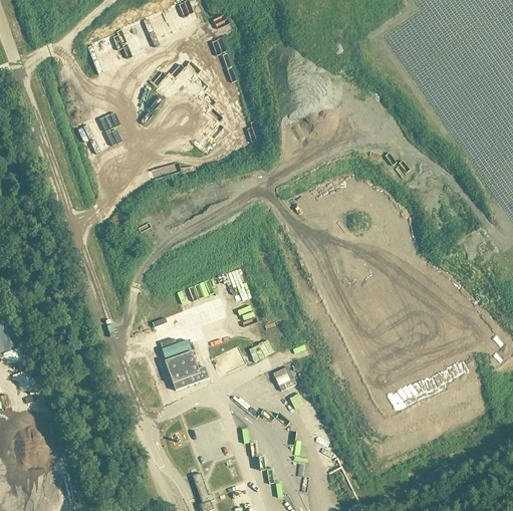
[(13,19),(17,7),(13,6),(9,17),(13,19)]
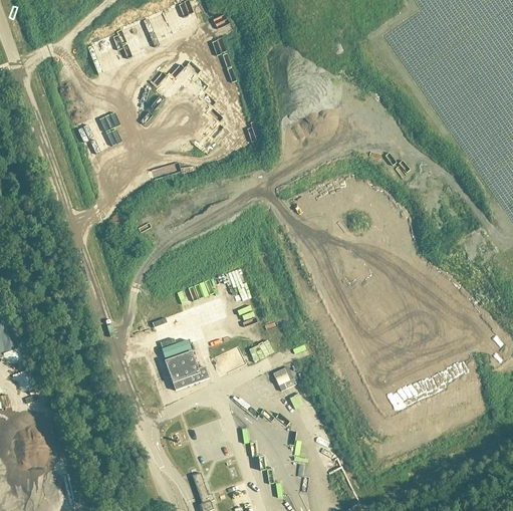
[(144,47),(140,36),(133,38),(129,28),(118,32),(126,53),(144,47)]
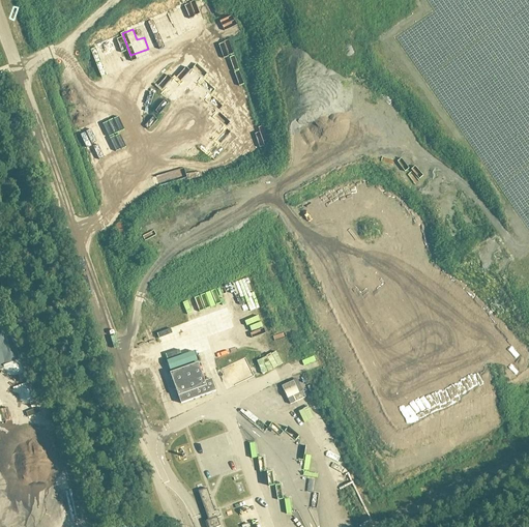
[(224,37),(218,39),(223,53),(228,52),(224,37)]
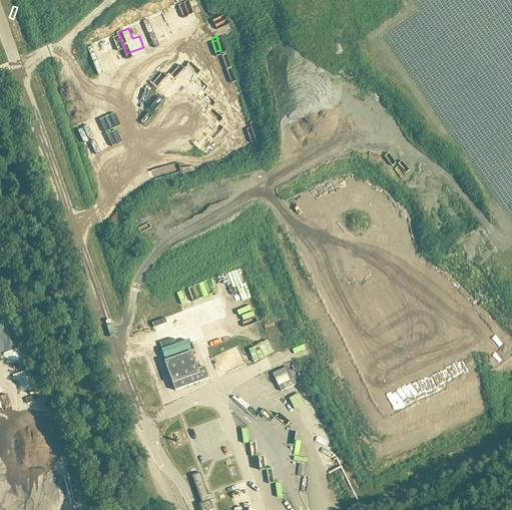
[(214,133),(222,125),(219,121),(210,129),(214,133)]
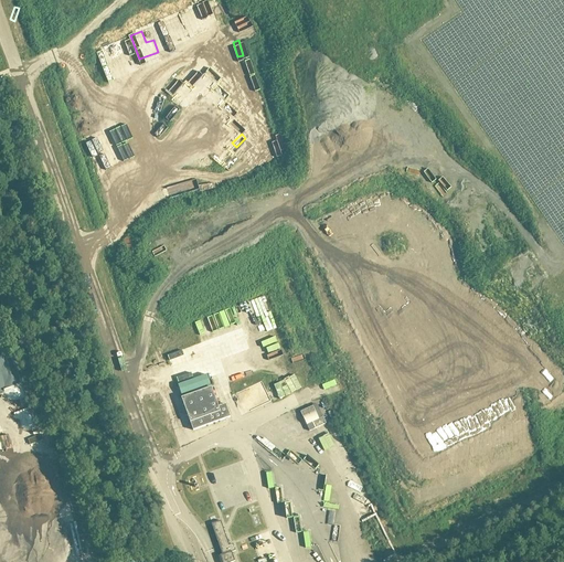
[(205,138),(197,150),(202,154),(210,141),(205,138)]
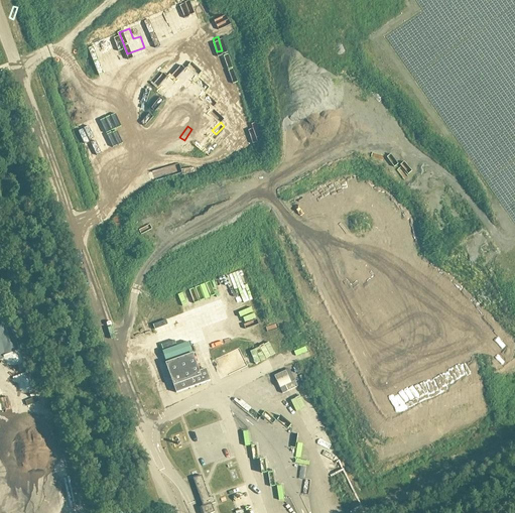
[(61,138),(54,140),(63,167),(71,164),(61,138)]
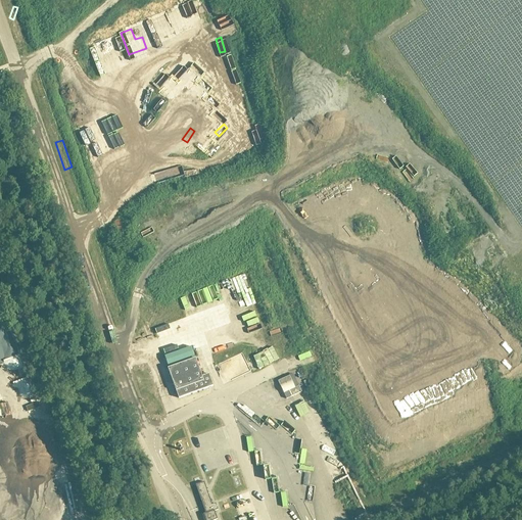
[(103,154),(107,152),(103,143),(98,145),(103,154)]
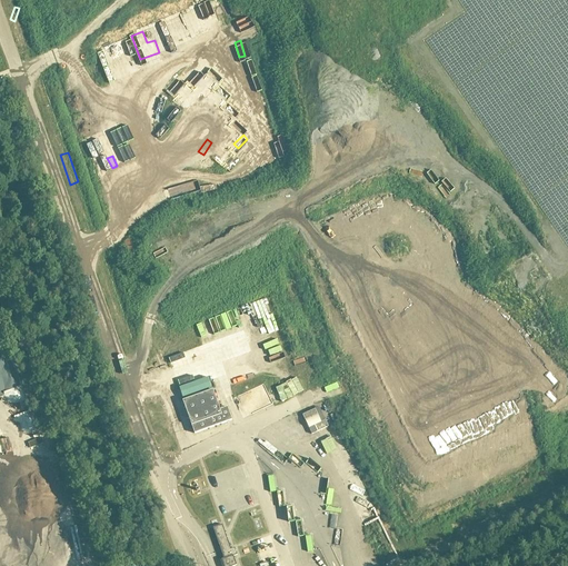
[(83,220),(90,219),(87,205),(80,206),(83,220)]
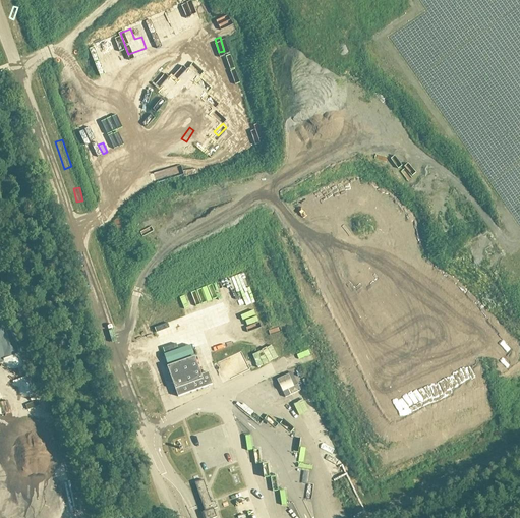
[(474,188),(467,194),(473,200),(479,194),(474,188)]
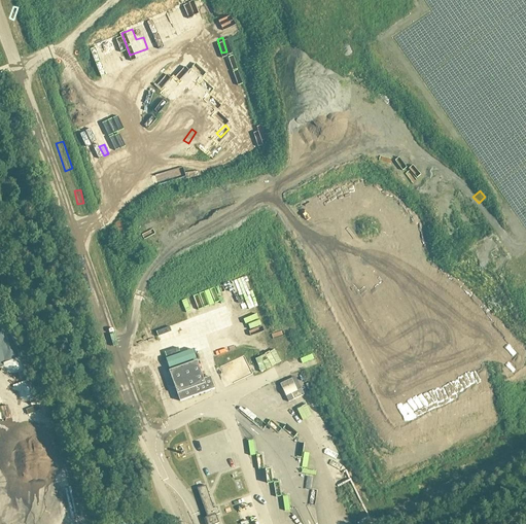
[(408,313),(412,320),(423,314),(420,307),(408,313)]
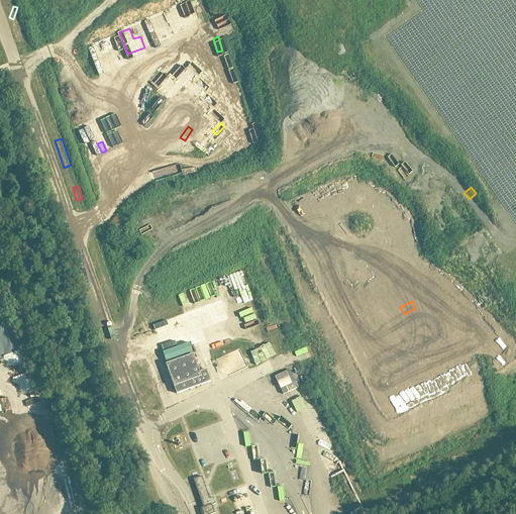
[(189,336),(163,346),(166,355),(193,346),(189,336)]
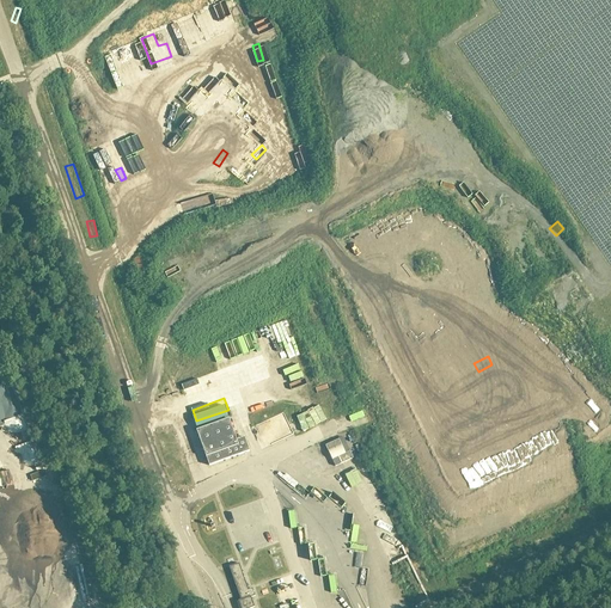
[(236,438),(228,417),(196,428),(208,464),(249,449),(244,435),(236,438)]
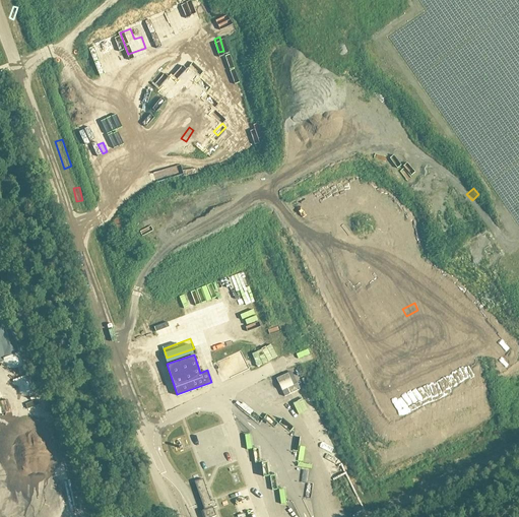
[(230,361),(224,362),(226,368),(221,370),(223,376),(242,370),(238,354),(229,358),(230,361)]
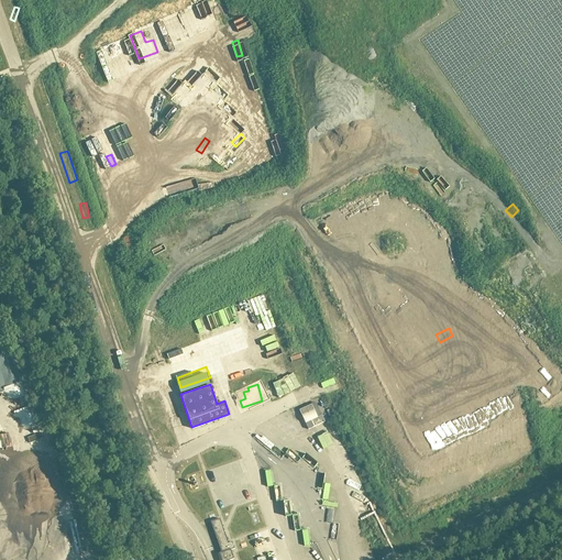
[(317,415),(310,403),(298,408),(304,420),(307,427),(312,425),(323,419),(320,414),(317,415)]
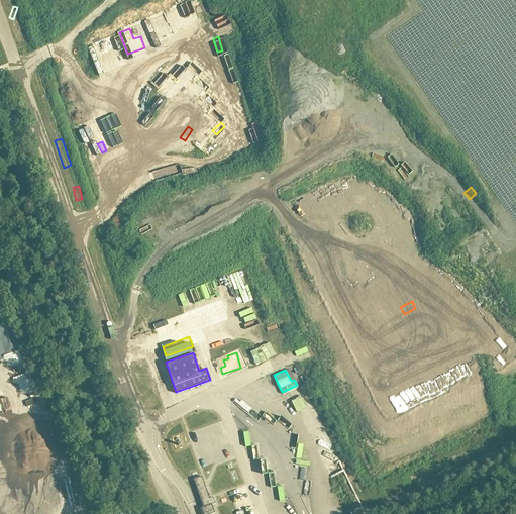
[(303,416),(317,410),(312,397),(297,402),(303,416)]
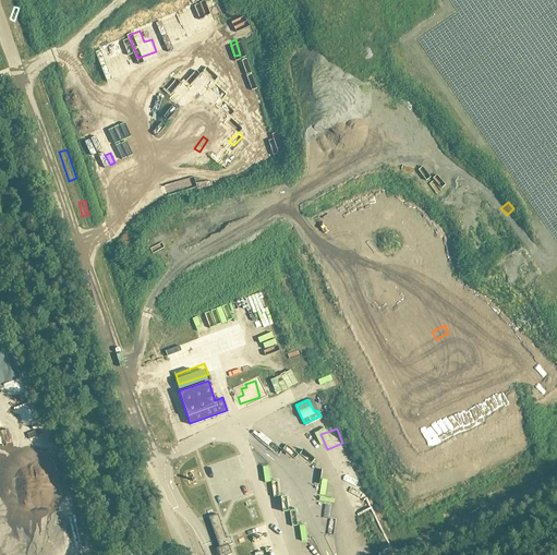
[(232,456),(237,468),(246,465),(242,453),(232,456)]
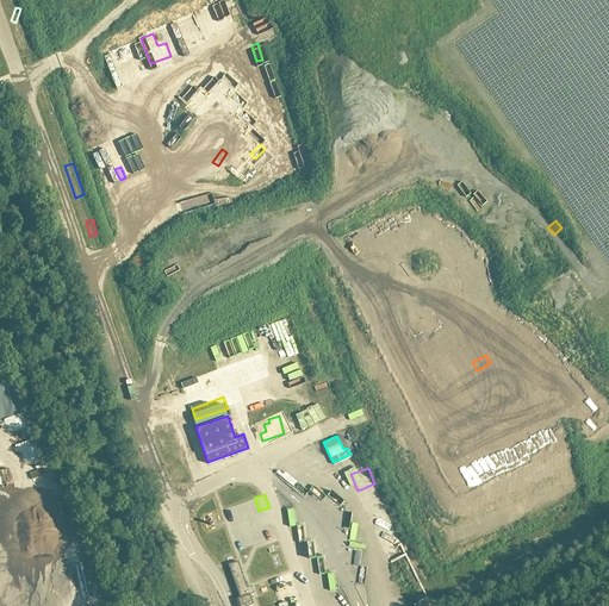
[(393,528),(386,531),(395,547),(402,544),(393,528)]
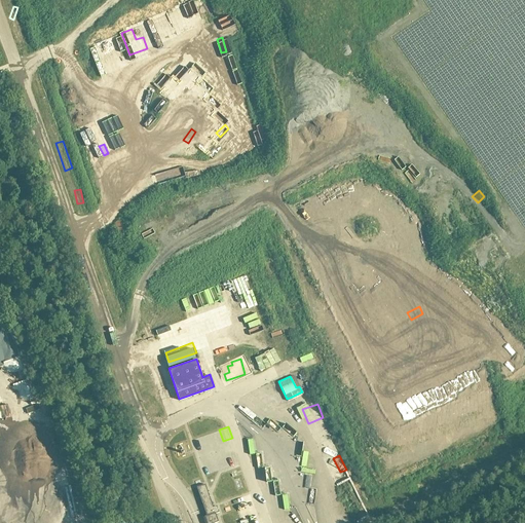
[(215,512),(218,511),(218,510),(217,511),(215,505),(213,506),(204,482),(196,485),(207,514),(203,515),(207,522),(214,522),(218,520),(215,512)]
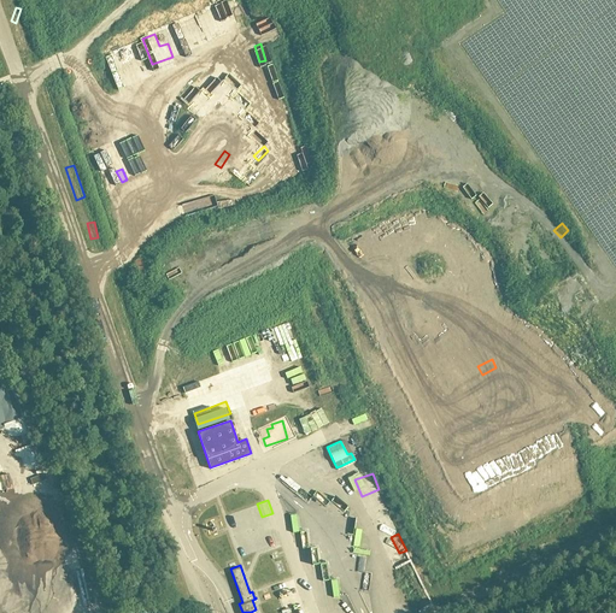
[(169,611),(186,605),(182,597),(166,602),(169,611)]
